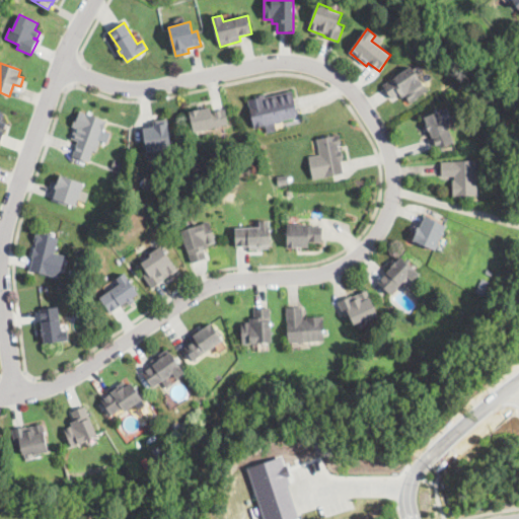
[(411,103),(405,95),(402,97),(399,93),(391,98),(383,86),(412,66),(428,91),(411,103)]
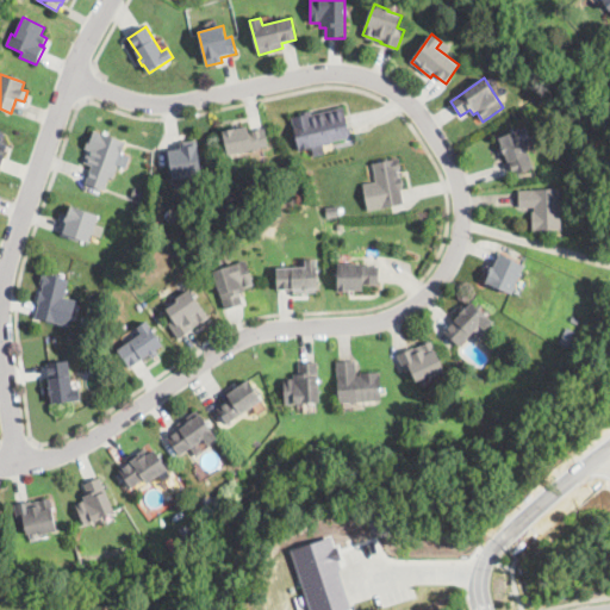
[(344,107),(350,137),(323,143),(325,155),(313,157),(312,148),(298,150),(292,118),(302,116),(300,112),(311,111),(311,113),(344,107)]
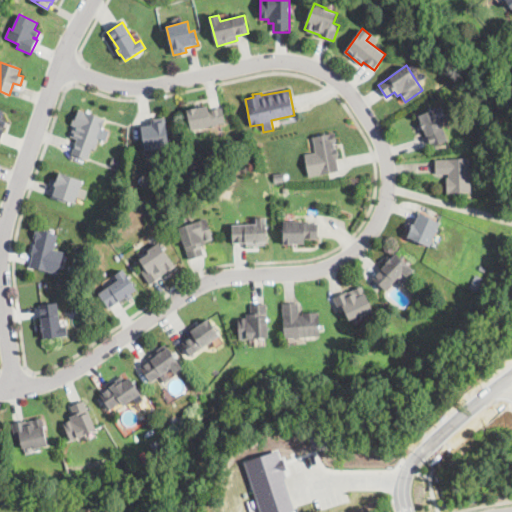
[(207,105),(208,111),(222,108),(226,123),(192,131),(187,110),(207,105)]
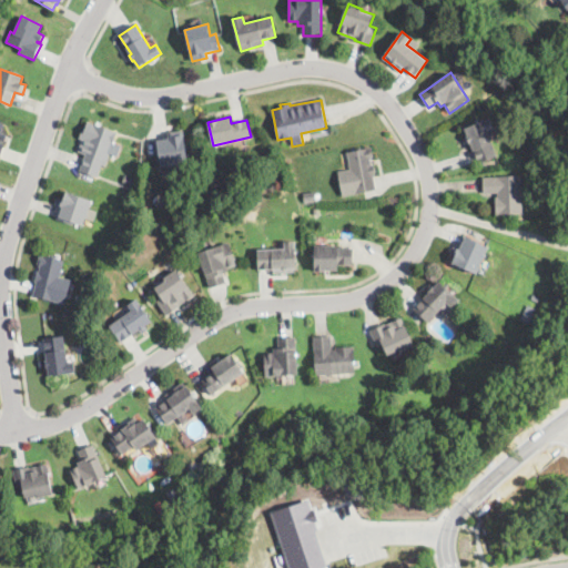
[(498,156),(479,164),(470,143),(468,144),(466,138),(468,138),(465,129),(490,119),(494,128),(487,131),(498,156)]
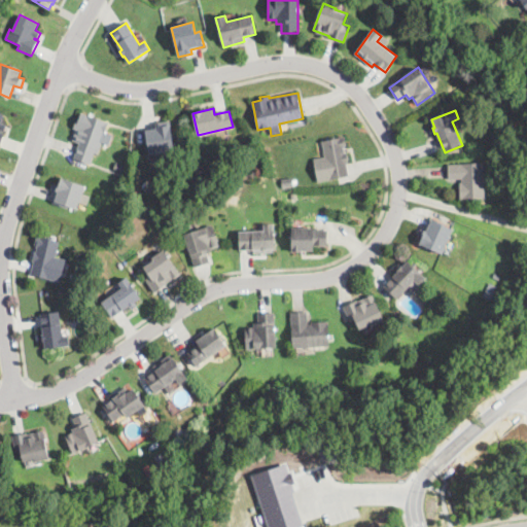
[(108,123),(97,153),(95,152),(91,165),(73,159),(78,143),(72,141),(76,130),(73,129),(76,119),(78,120),(81,113),(108,123)]
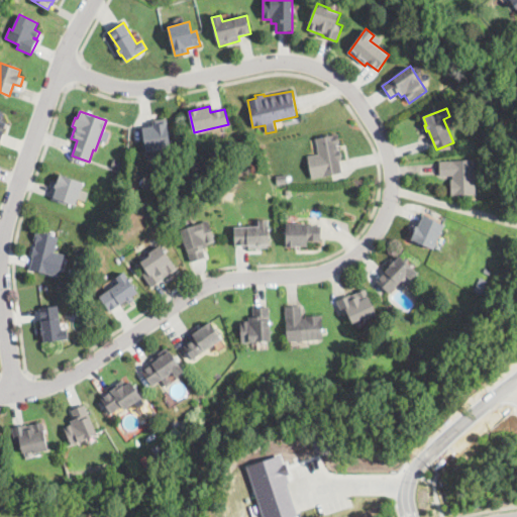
[(158,122),(158,124),(168,123),(171,149),(162,150),(162,149),(145,150),(143,127),(153,126),(152,123),(158,122)]
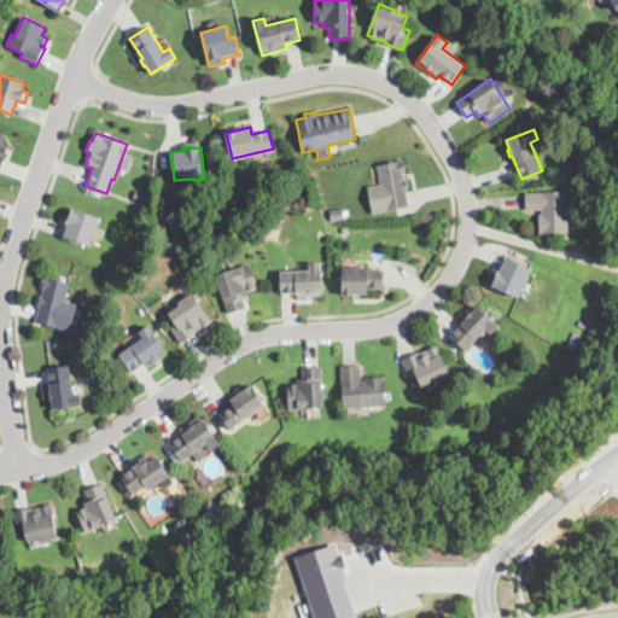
[(404,180),(407,179),(409,190),(406,190),(409,207),(373,214),(367,187),(380,184),(378,165),(404,161),(407,170),(403,170),(404,174),(403,174),(404,180)]
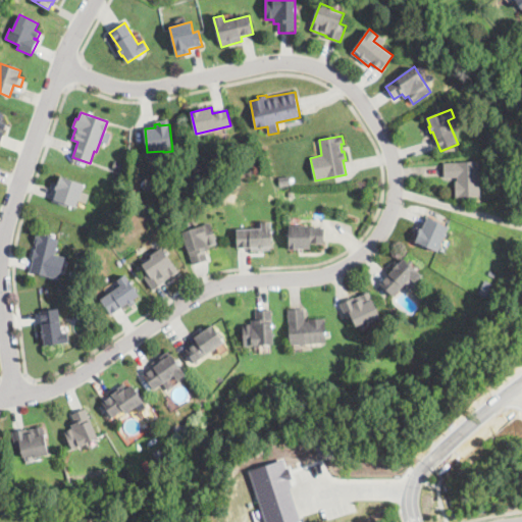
[(126,164),(124,170),(113,166),(116,160),(126,164)]
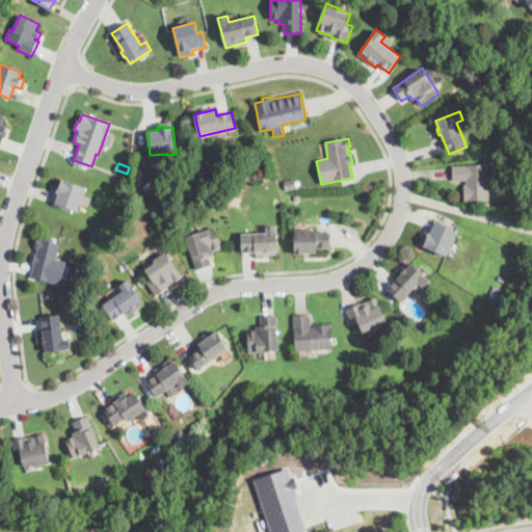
[(489,201),(464,202),(463,184),(466,184),(466,181),(453,181),(452,166),(487,164),(489,201)]
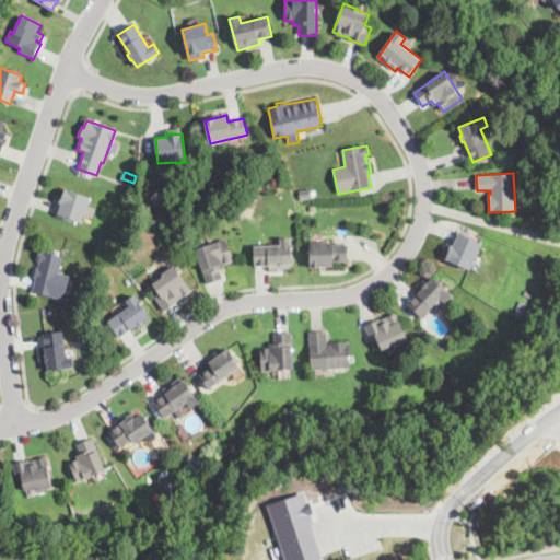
[(91,197),(82,223),(73,220),(72,222),(56,217),(57,212),(58,212),(61,203),(56,201),(58,197),(62,198),(66,189),(91,197)]
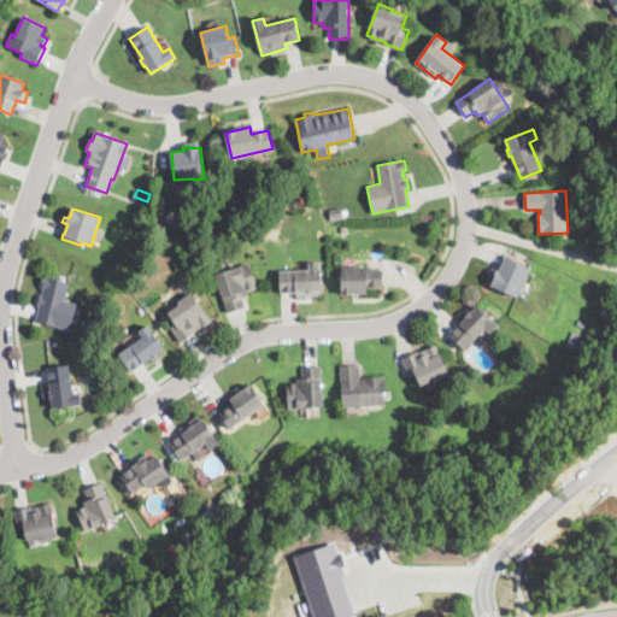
[(331,219),(330,210),(342,209),(344,218),(331,219)]
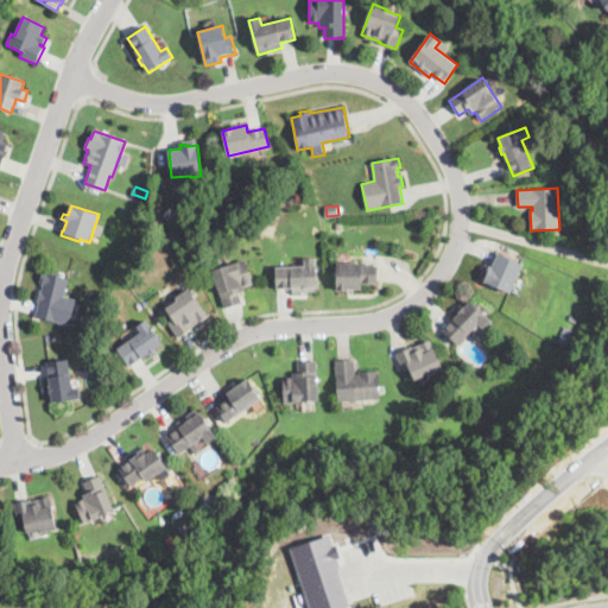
[(511,293),(485,282),(488,272),(486,271),(488,266),(492,267),(498,253),(523,264),(511,293)]
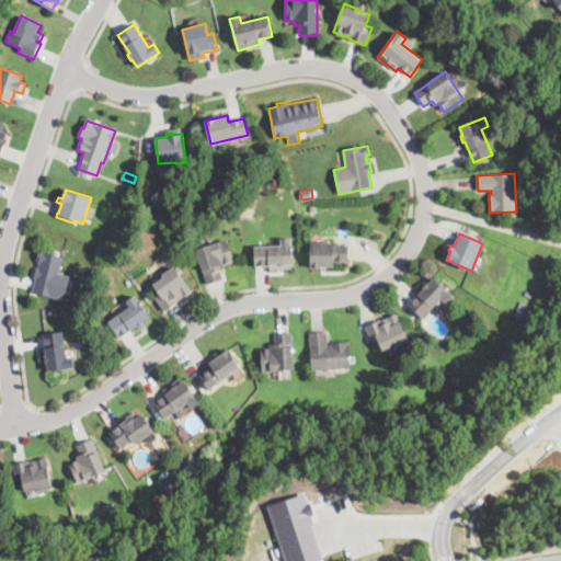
[(293,268),(270,270),(270,265),(255,266),(254,247),(281,245),(281,239),(292,239),(293,268)]
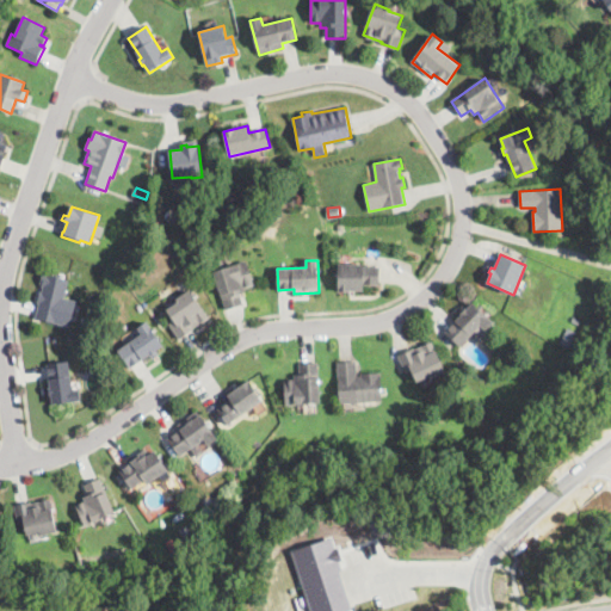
[(226,310),(214,272),(247,261),(254,285),(245,289),(246,292),(240,294),(244,304),(226,310)]
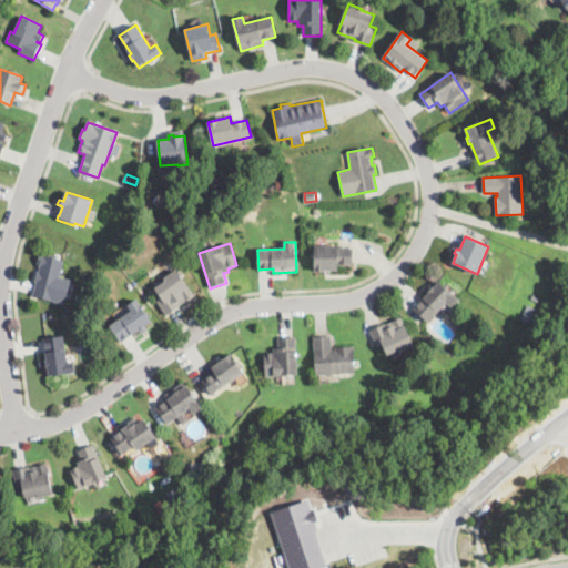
[(353,266),(338,266),(338,271),(314,271),(315,245),(337,245),(337,247),(353,247),(353,266)]
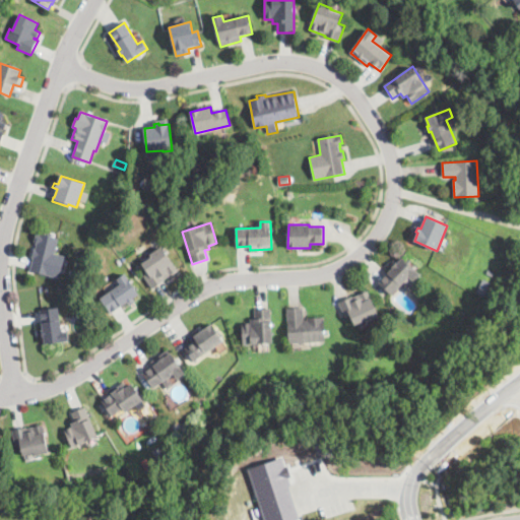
[(59,238),(55,253),(65,256),(59,279),(30,271),(34,258),(31,258),(34,249),(36,249),(37,245),(36,245),(36,242),(35,242),(37,233),(59,238)]
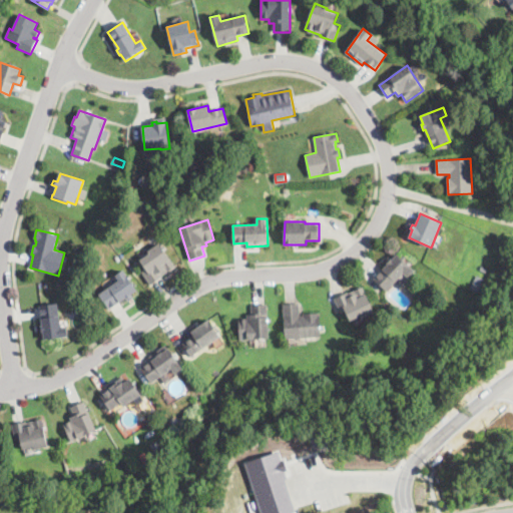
[(152,286),(141,273),(146,269),(140,261),(149,253),(148,252),(158,243),(176,266),(152,286)]
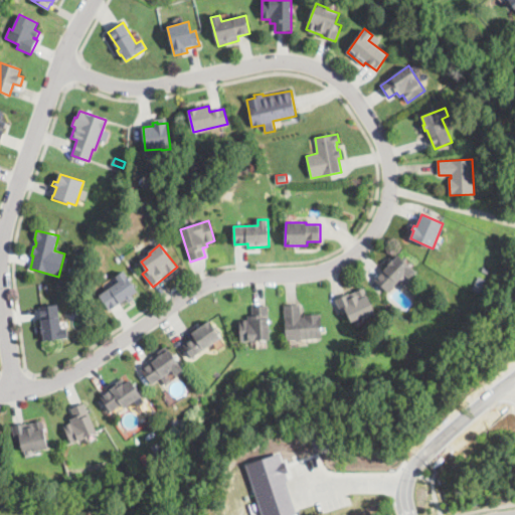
[(398,255),(416,272),(405,286),(399,281),(388,293),(375,281),(392,260),(393,261),(398,255)]
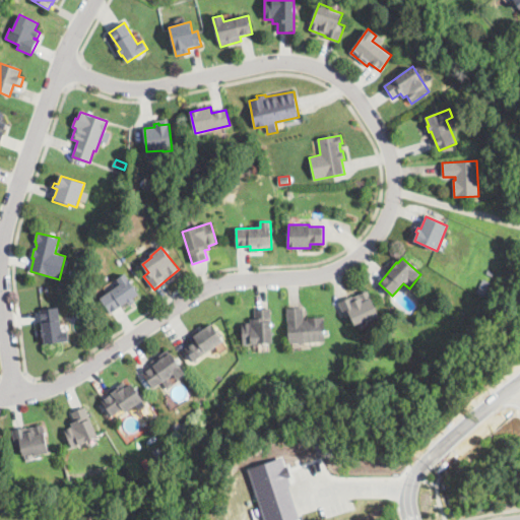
[(494,270),(492,275),(485,272),(488,267),(494,270)]
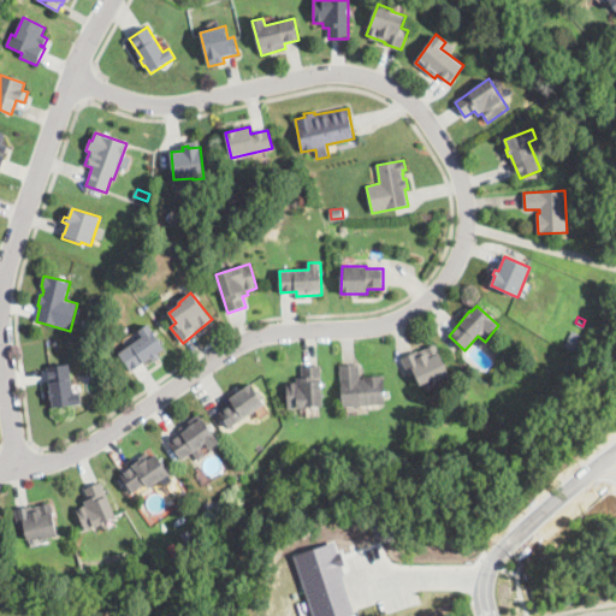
[(153,360),(152,357),(144,363),(142,361),(140,362),(141,365),(131,372),(118,354),(142,336),(138,331),(148,325),(165,348),(158,354),(159,355),(153,360)]
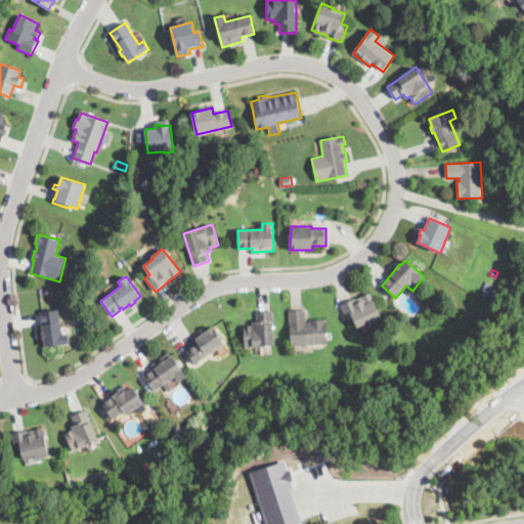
[(383,319),(370,325),(369,322),(358,329),(353,318),(349,320),(341,306),(354,300),(356,304),(362,301),(361,298),(369,293),(383,319)]
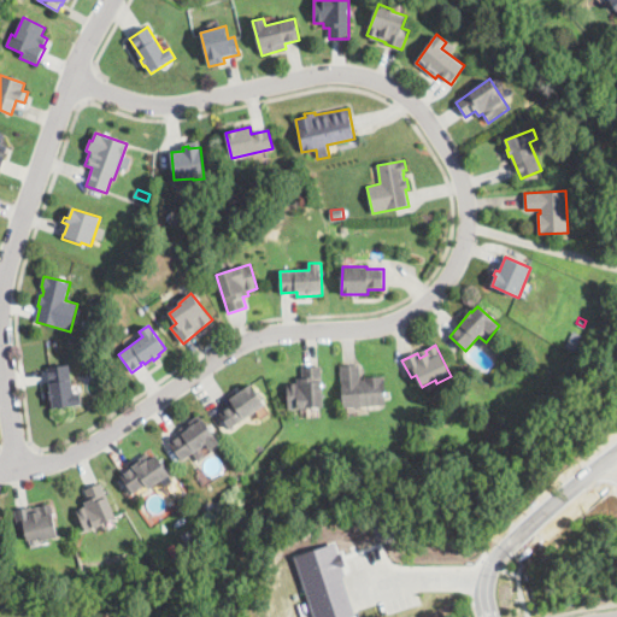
[(74,394),(81,393),(82,404),(53,409),(52,400),(51,400),(50,392),(51,392),(47,368),(69,365),(74,394)]
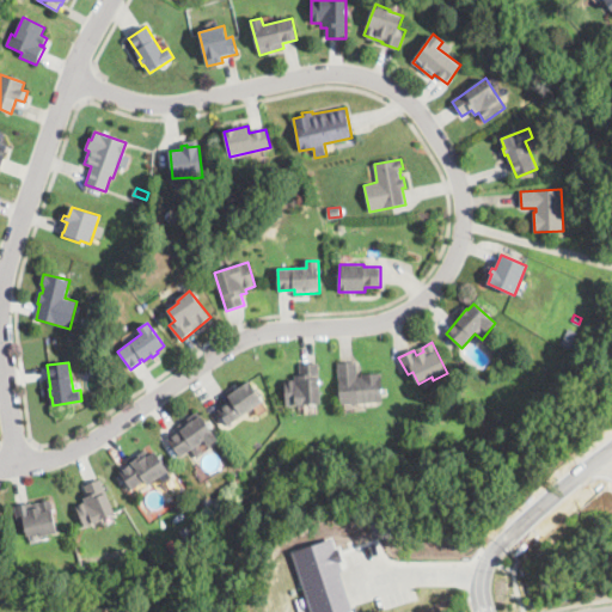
[(357,377),(361,377),(360,374),(381,373),(383,402),(341,405),(338,363),(356,362),(357,377)]
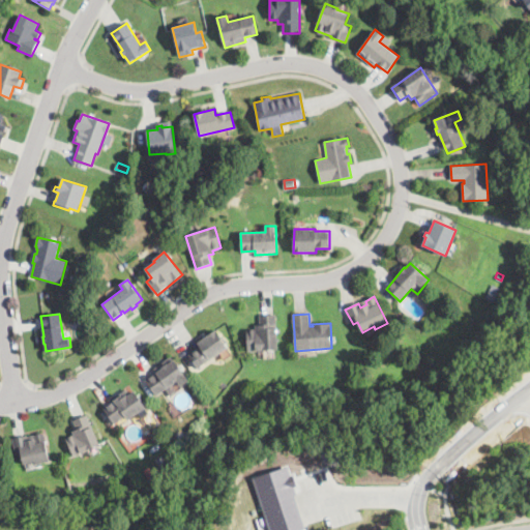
[(247,351),(246,330),(256,330),(255,326),(260,326),(260,316),(276,315),(277,350),(247,351)]
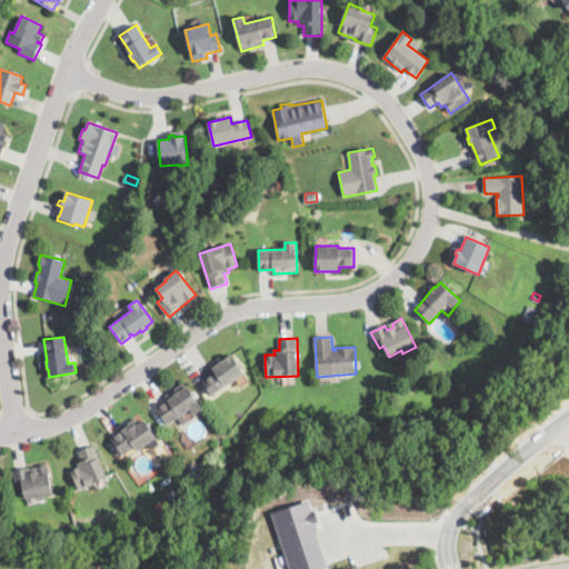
[(212,397),(202,381),(215,373),(211,369),(232,355),(246,375),(212,397)]
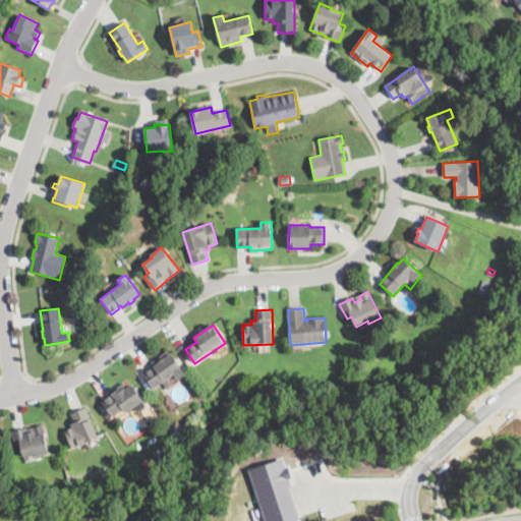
[(185,373),(177,380),(174,374),(154,389),(142,373),(159,362),(159,361),(164,357),(165,358),(171,353),(185,373)]
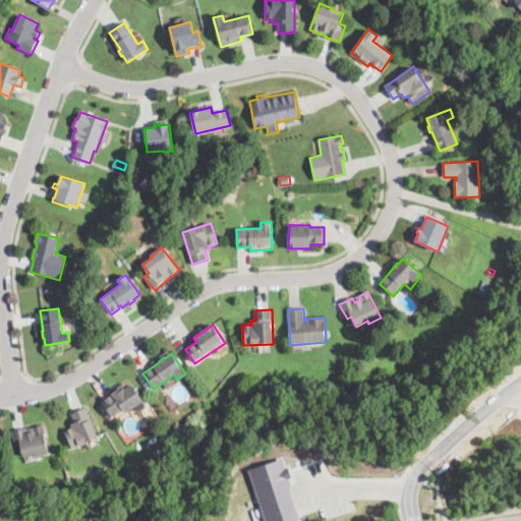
[(128,387),(132,384),(143,401),(125,413),(123,409),(112,417),(102,402),(112,395),(111,394),(126,384),(128,387)]
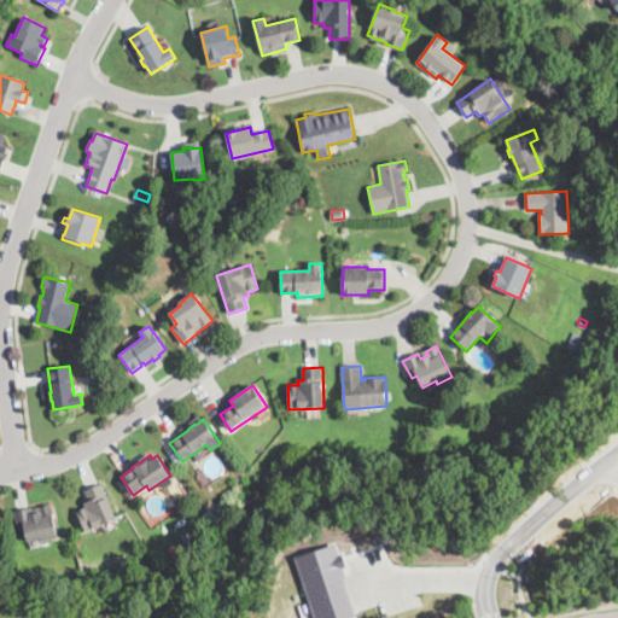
[(86,532),(76,512),(86,507),(83,503),(89,501),(85,491),(101,483),(116,519),(86,532)]
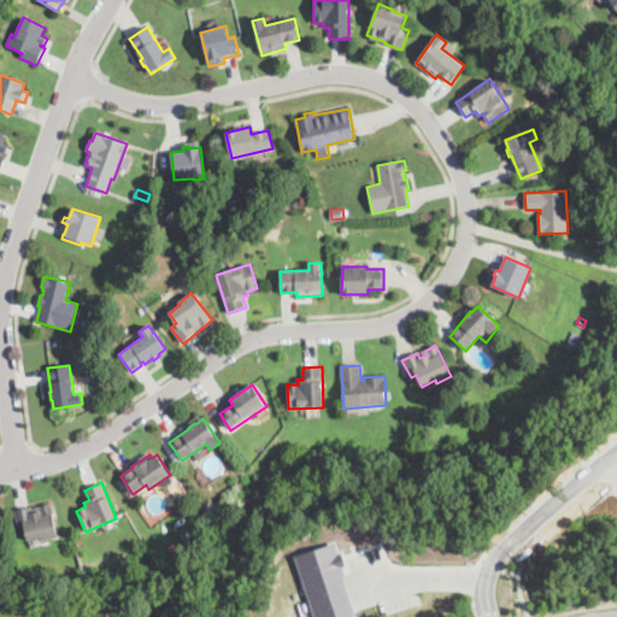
[(51,504),(58,538),(41,541),(41,538),(27,541),(24,528),(18,529),(15,511),(31,507),(33,513),(37,512),(36,507),(51,504)]
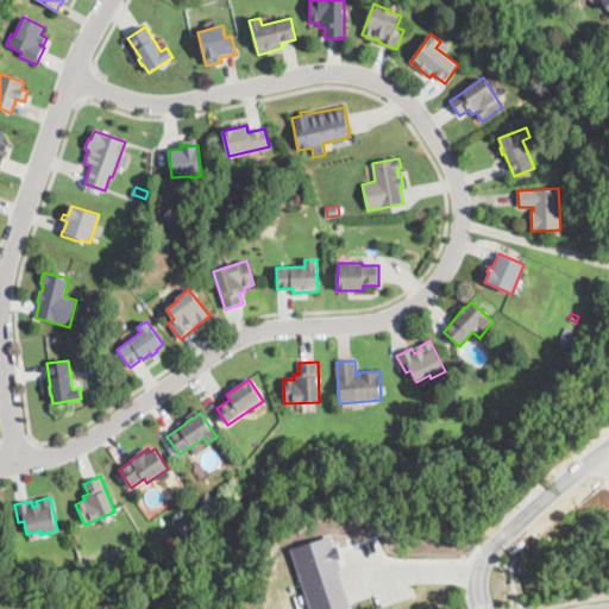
[(192,533),(182,538),(177,528),(187,523),(192,533)]
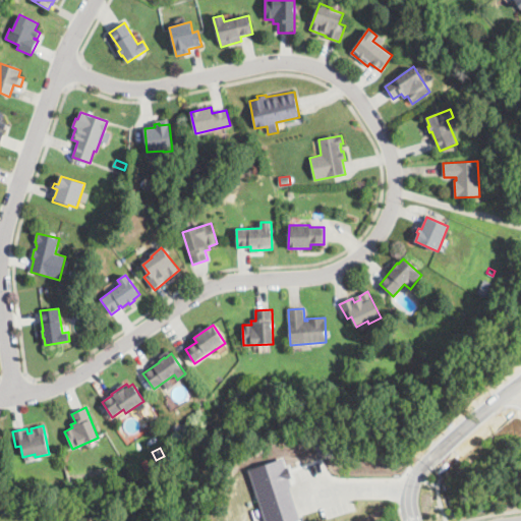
[(249,468),(265,520),(292,520),(299,519),(287,478),(292,476),(289,465),(284,467),(281,457),(249,468)]
